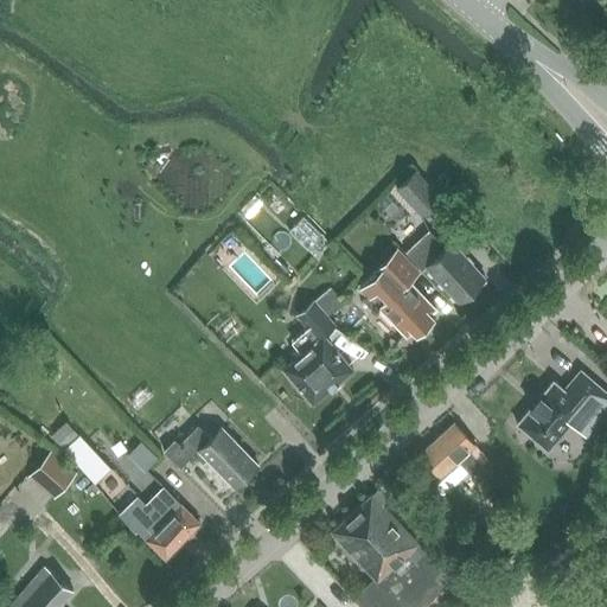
[(441,198),(416,170),(396,187),(422,216),(441,198)]
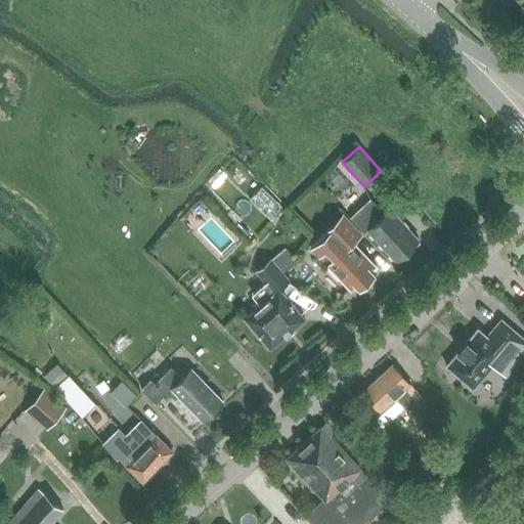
[(250,199),(273,221),(286,209),(262,186),(250,199)]
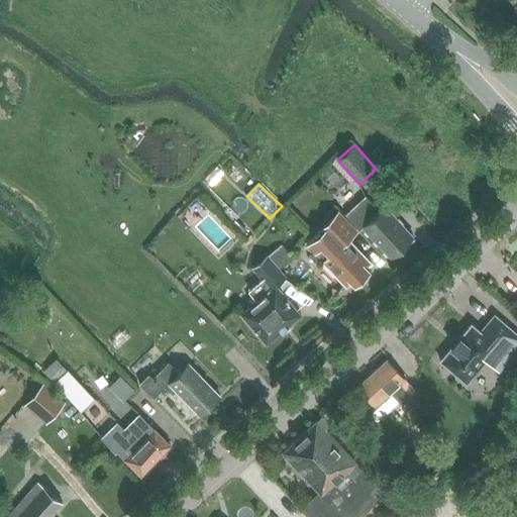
[(359,229),(363,226),(391,256),(413,236),(385,206),(381,210),(380,209),(379,210),(366,196),(345,214),(359,229)]
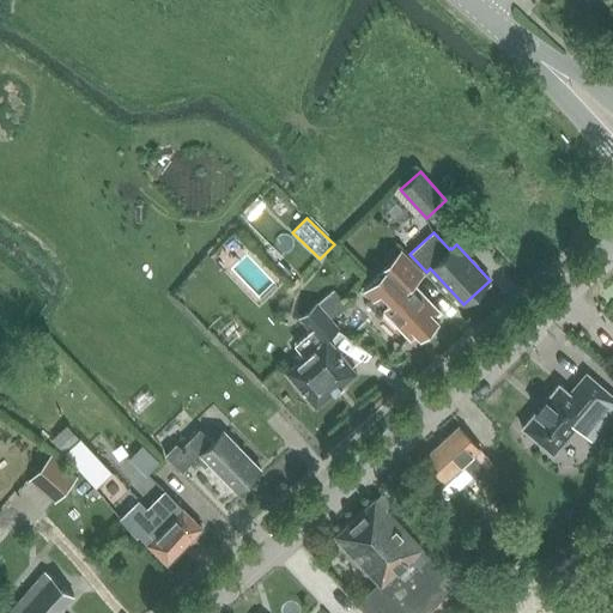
[(378,272),(381,274),(364,290),(371,297),(366,301),(378,314),(383,309),(411,339),(416,333),(419,337),(437,320),(434,316),(439,310),(412,283),(423,272),(401,250),(378,272)]
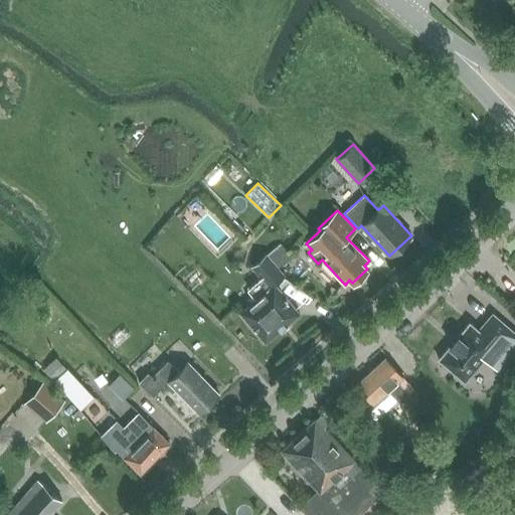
[(284,276),(267,254),(251,268),(269,288),(240,312),(265,341),(299,313),(275,284),(284,276)]
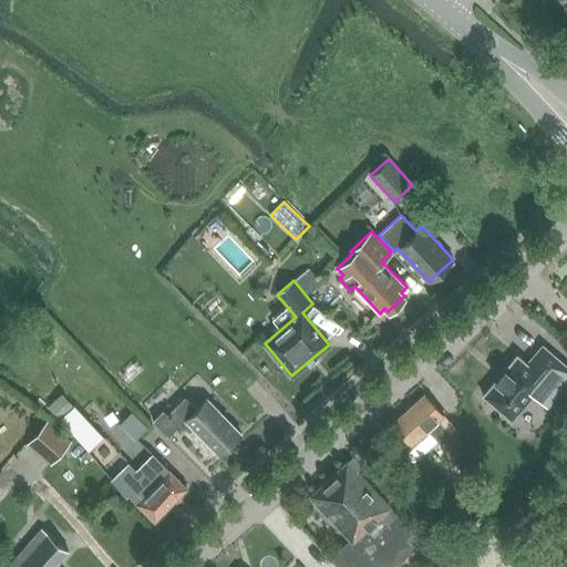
[(534,394),(547,406),(566,382),(566,367),(543,346),(527,363),(516,354),(482,394),(512,420),(534,394)]
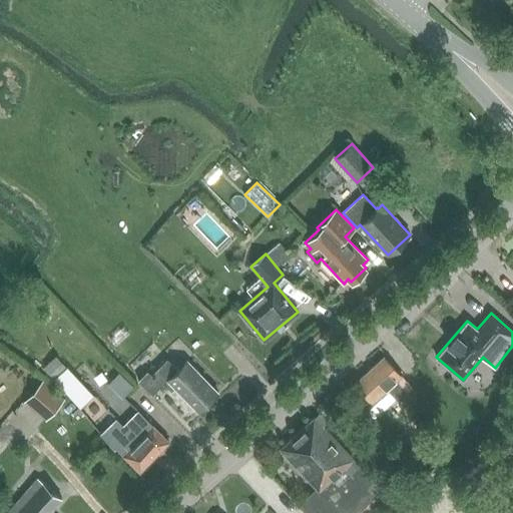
[(355,384),(372,402),(380,412),(394,399),(393,399),(408,385),(400,376),(383,358),(355,384)]
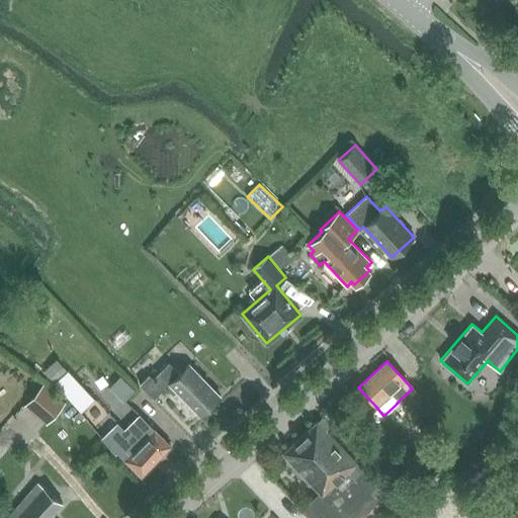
[(199,415),(220,396),(188,364),(179,373),(169,362),(153,378),(149,374),(139,384),(154,399),(169,383),(199,415)]
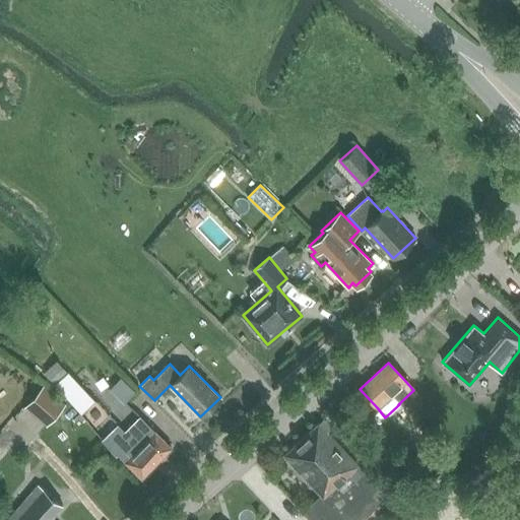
[(66,373),(52,385),(80,414),(94,403),(66,373)]
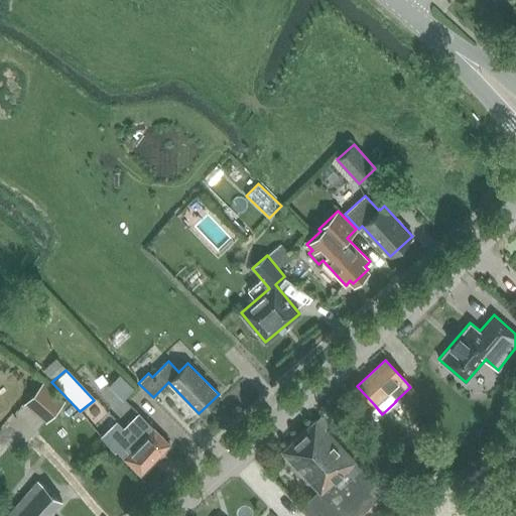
[(63,402),(41,384),(23,405),(45,424),(63,402)]
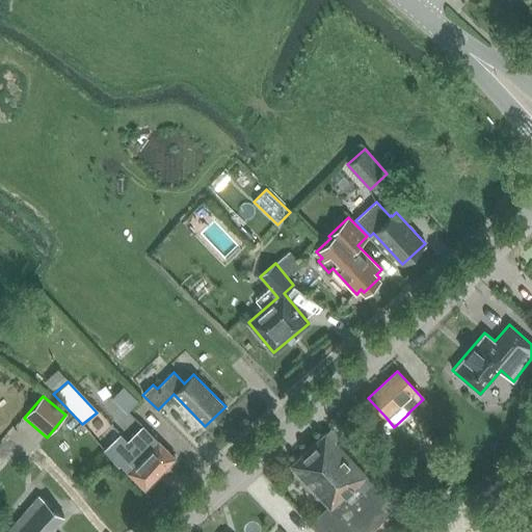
[(331,427),(290,466),(326,506),(310,523),(318,531),(368,531),(395,507),(335,442),(340,436),(331,427)]
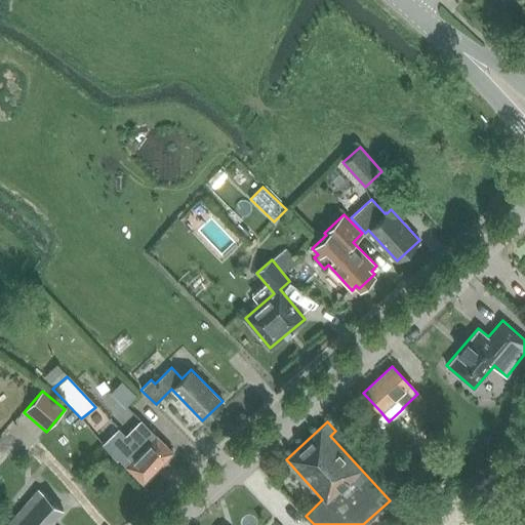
[(143,483),(172,452),(148,428),(129,446),(122,440),(126,436),(118,429),(103,444),(117,460),(118,459),(143,483)]
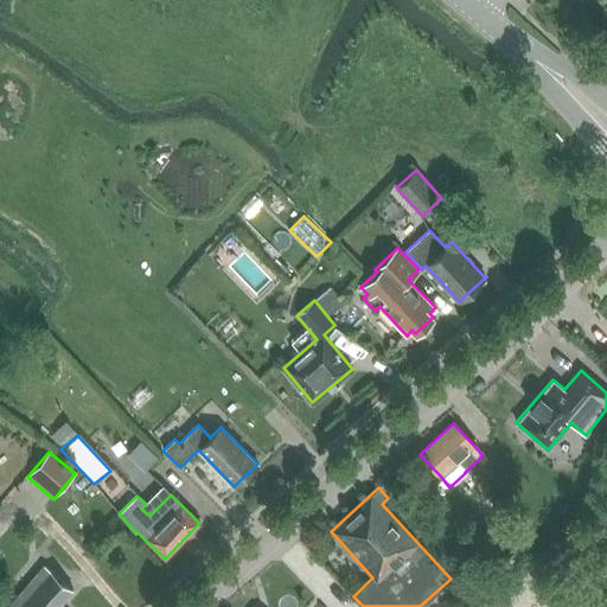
[(57,606),(72,589),(44,566),(7,606),(57,606)]
